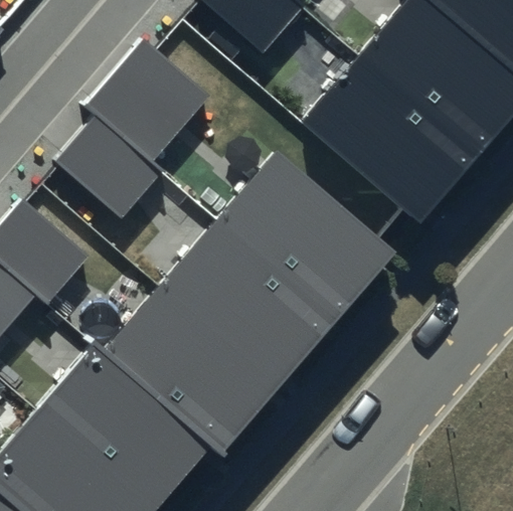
[(206,0),(264,49),(303,4),(298,0),(206,0)]
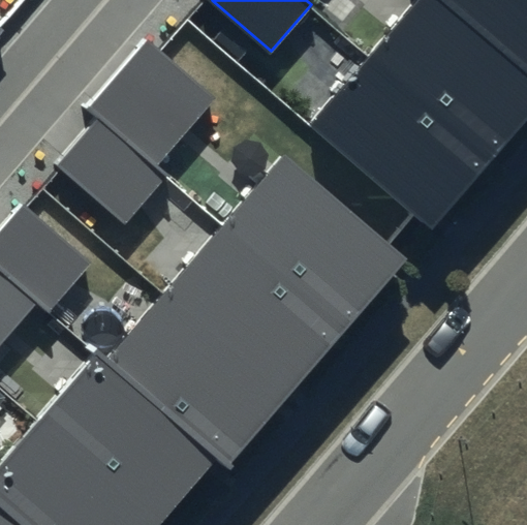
[(417,0),(371,54),(309,123),(414,216),(431,230),(526,120),(526,0),(417,0)]
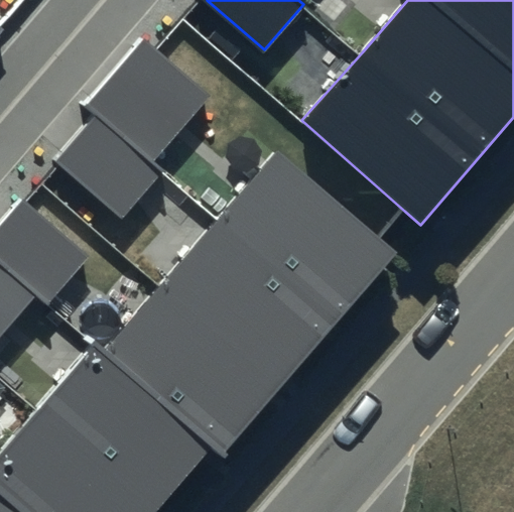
[(155,49),(143,39),(86,106),(97,115),(56,162),(122,218),(165,167),(156,160),(211,97),(155,49)]
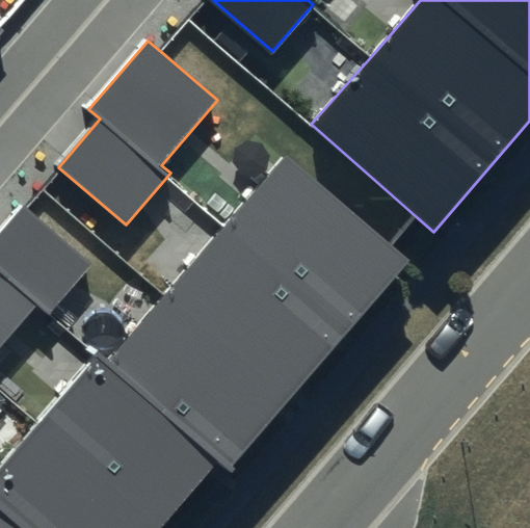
[(393,245),(286,154),(224,225),(165,293),(107,360),(96,349),(35,419),(0,459),(0,527),(159,527),(216,464),(231,476),(414,263),(393,245)]
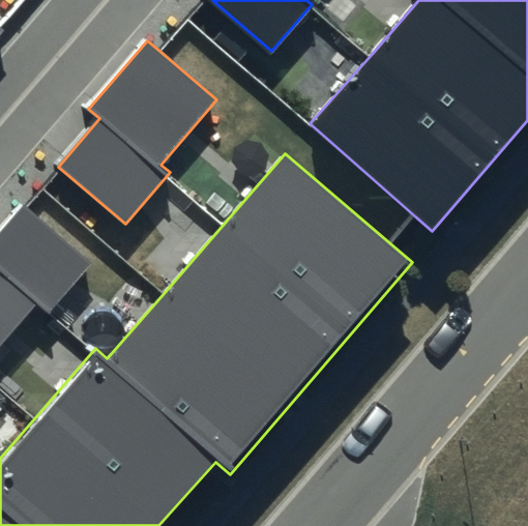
[(0,347),(41,301),(51,310),(90,265),(22,205),(0,229),(0,347)]
